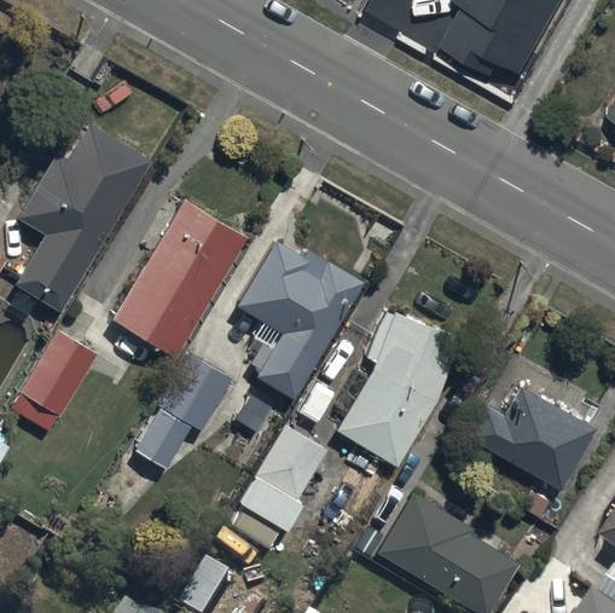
[(442,42),(517,84),(563,0),(464,0),(465,0),(442,42)]
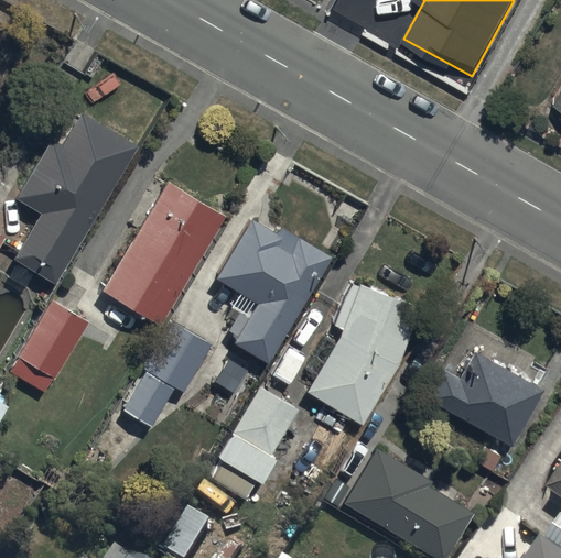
[(14,261),(52,282),(133,142),(96,120),(68,105),(15,196),(43,212),(14,261)]
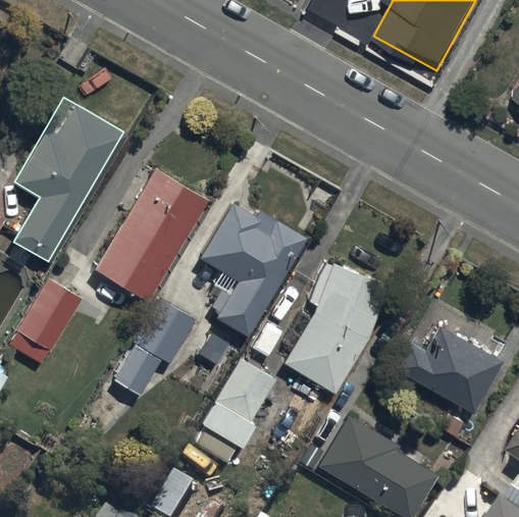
[(94,271),(147,302),(208,197),(155,166),(94,271)]
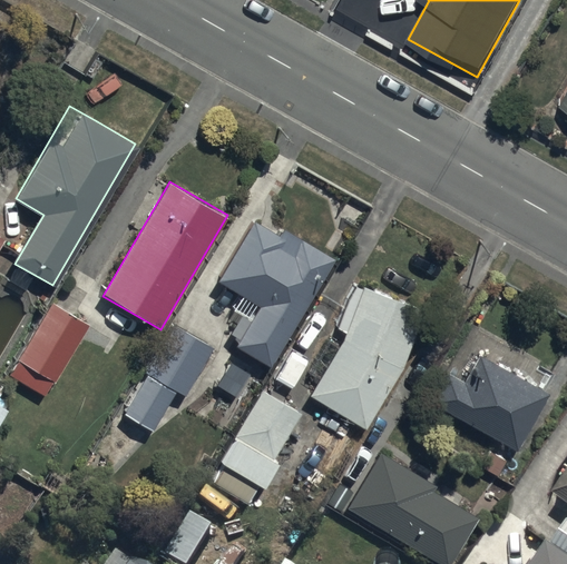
[(234,346),(269,366),(333,256),(297,235),(293,244),(253,220),(217,282),(257,305),(234,346)]
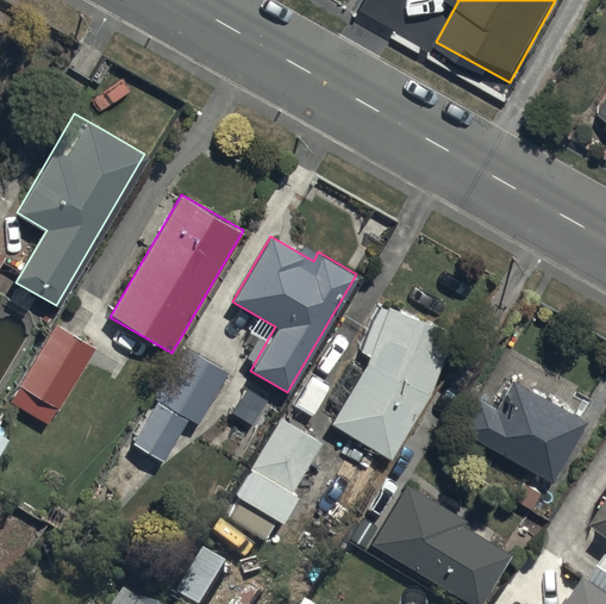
[(331,424),(391,460),(430,393),(450,327),(386,306),(368,360),(331,424)]
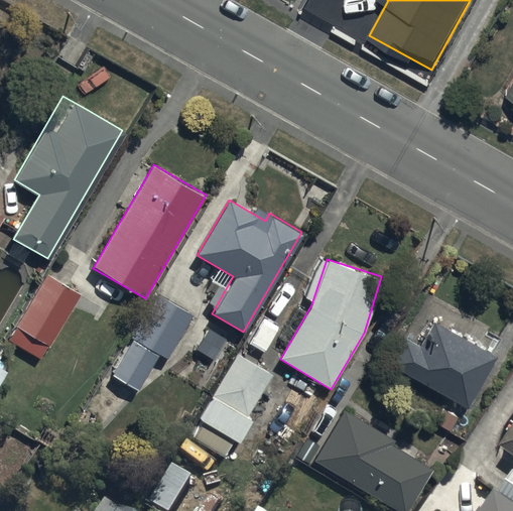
[(10,339),(43,358),(82,293),(47,274),(10,339)]
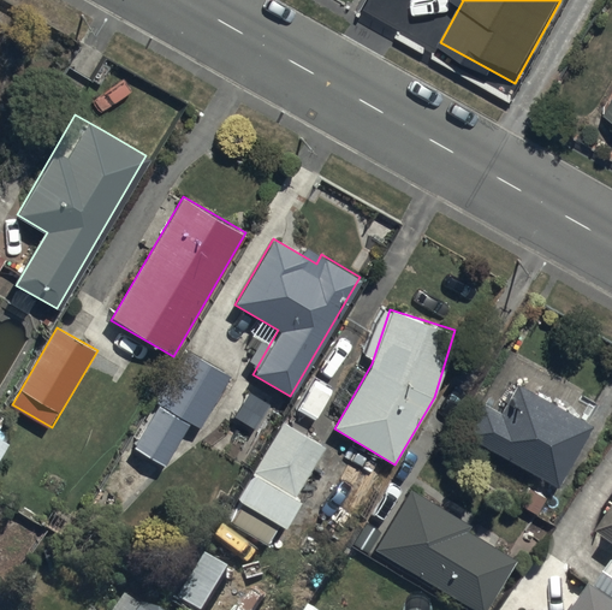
[(190,351),(159,406),(191,425),(201,430),(232,377),(190,351)]
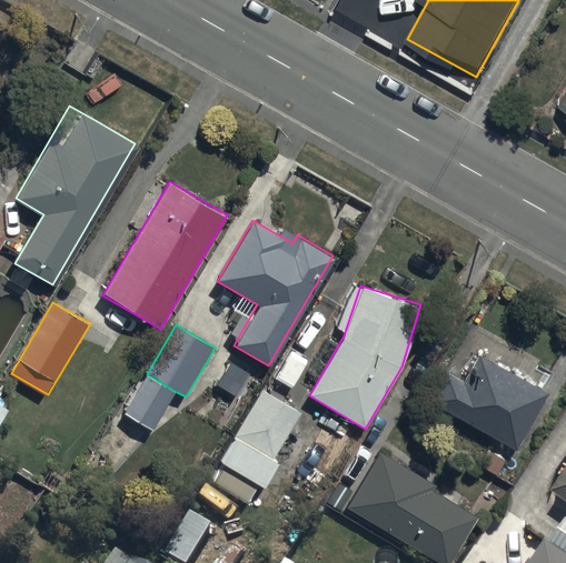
[(447,378),(430,408),(515,456),(548,398),(478,358),(462,385),(447,378)]
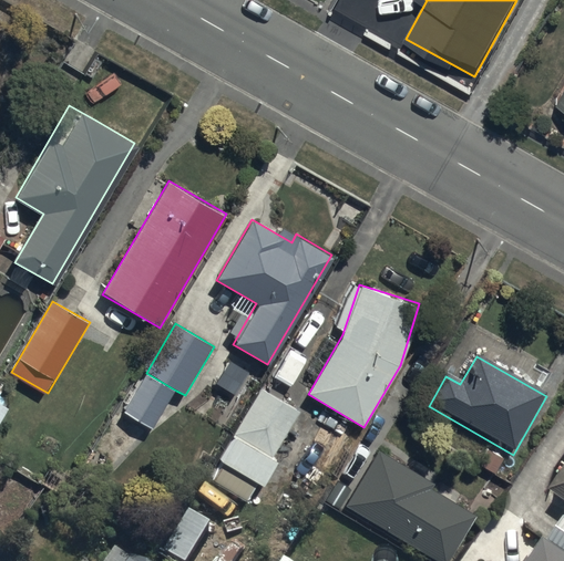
[(124,411),(154,428),(176,391),(146,373),(124,411)]
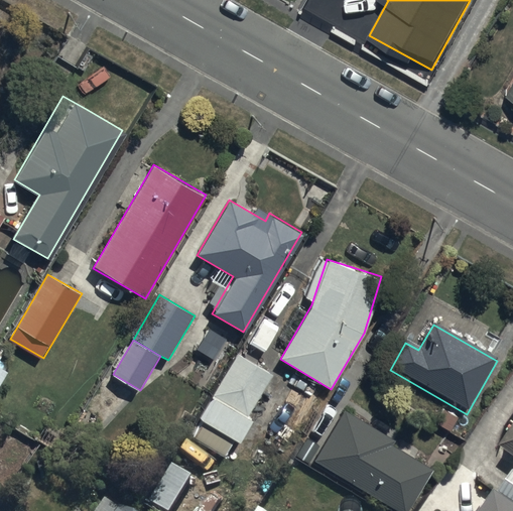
[(190,436),(223,456),(269,374),(237,356),(190,436)]
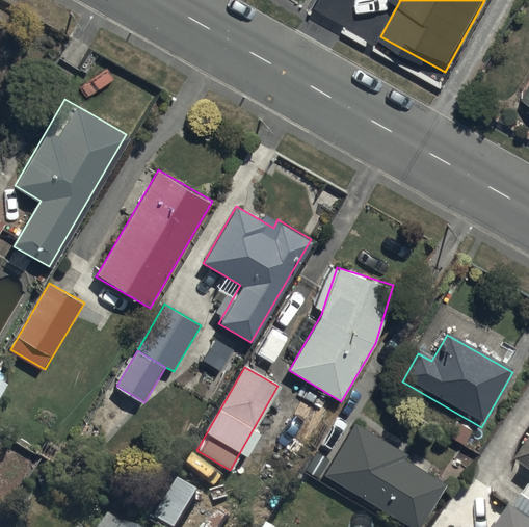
[(354,426),(323,479),(402,526),(422,526),(446,489),(403,464),(406,458),(354,426)]
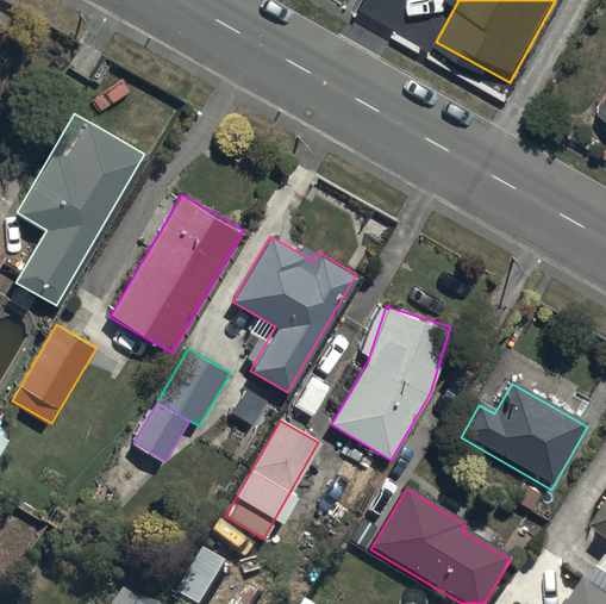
[(600,543),(605,547),(605,514),(591,537),(600,543)]
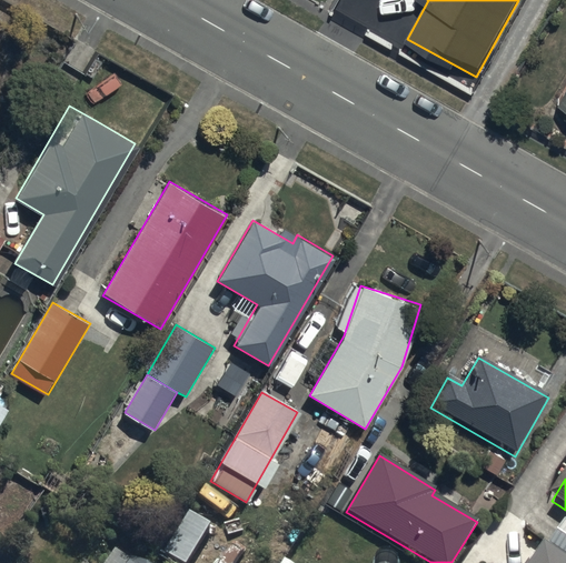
[(161,560),(165,562),(196,562),(217,533),(191,516),(161,560)]
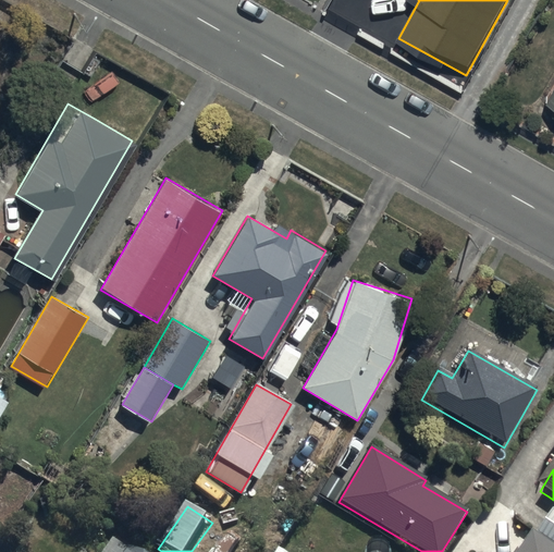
[(542,540),(553,548),(553,524),(542,540)]
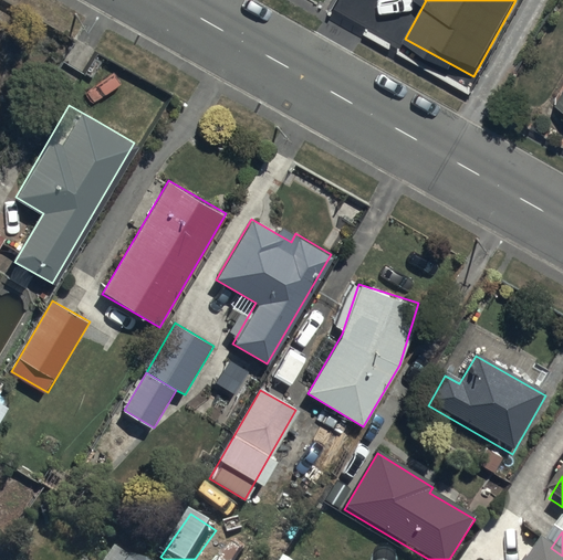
[(545,543),(534,559),(562,559),(562,556),(551,548),(545,543)]
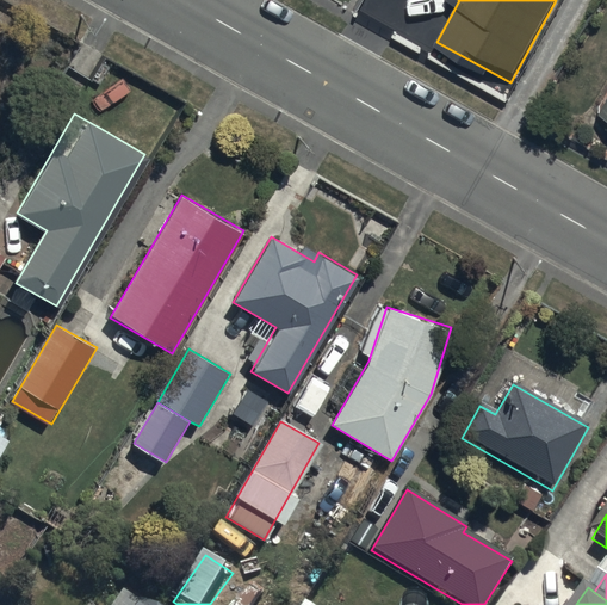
All buildings are outlined.
